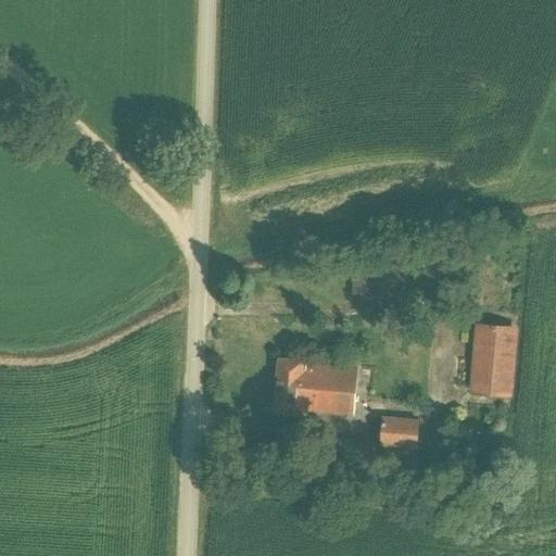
[(513,399),(519,327),(476,324),(470,394),(513,399)]
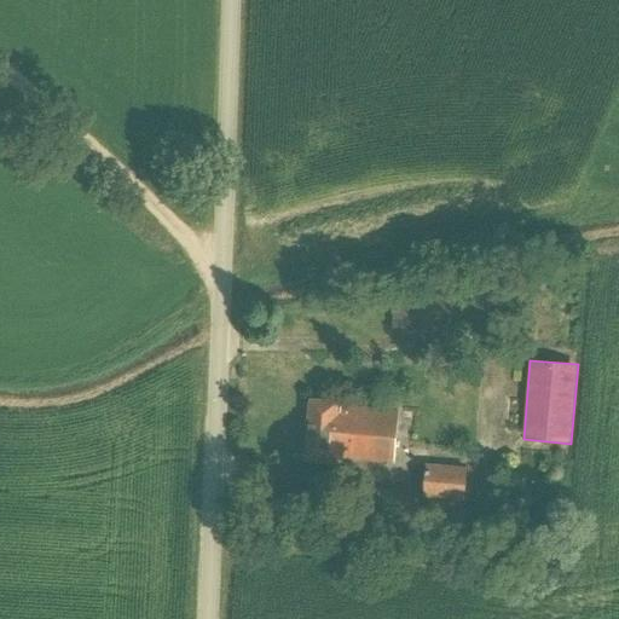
[(394,463),(399,410),(339,404),(339,401),(311,399),(305,460),(342,463),(342,458),(394,463)]
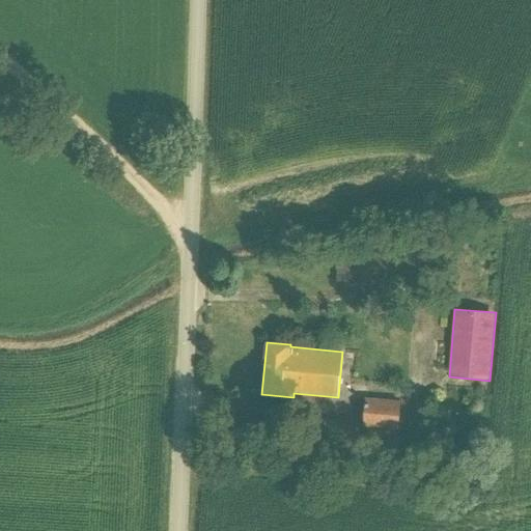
[(399,430),(402,401),(365,397),(363,426),(399,430)]
